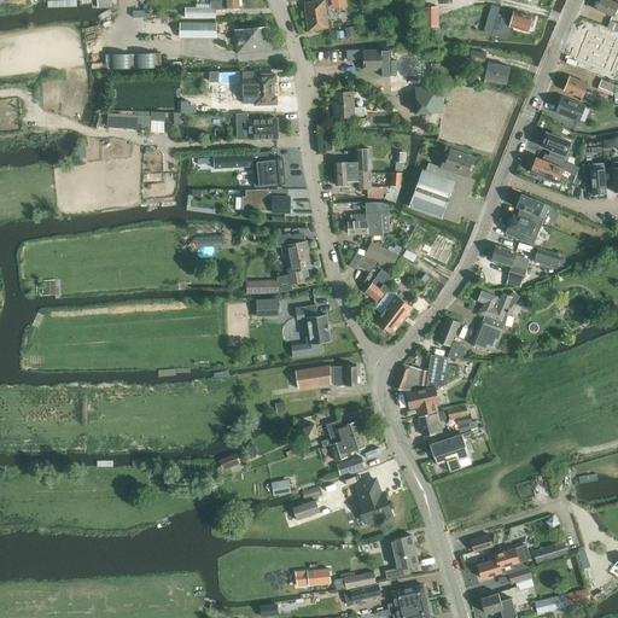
[(186,9),(185,17),(216,17),(216,10),(239,9),(239,0),(210,0),(211,9),(186,9)]
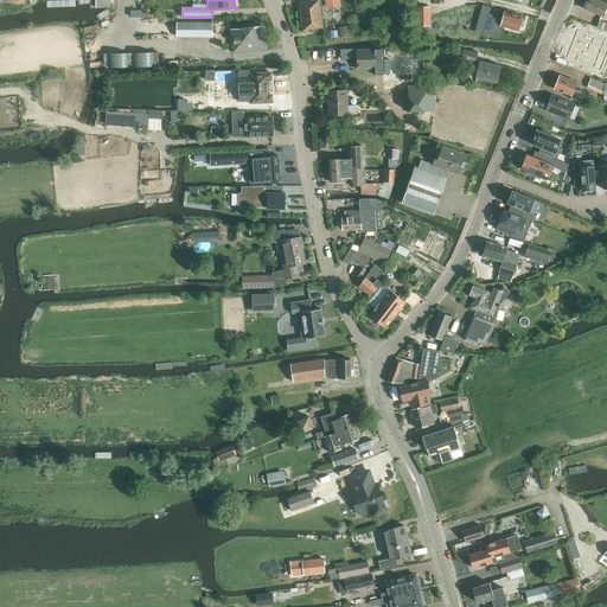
[(314,0),(299,4),(302,31),(324,27),(319,0),(314,0)]
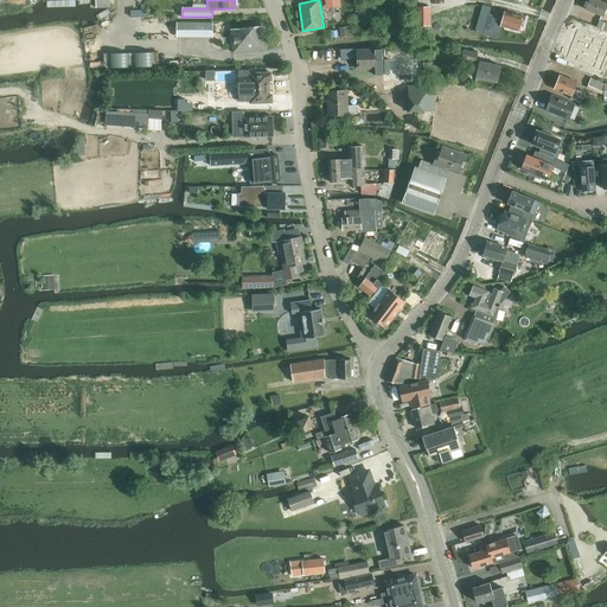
[(606,4),(598,0),(589,0),(586,10),(604,17),(606,7),(606,4)]
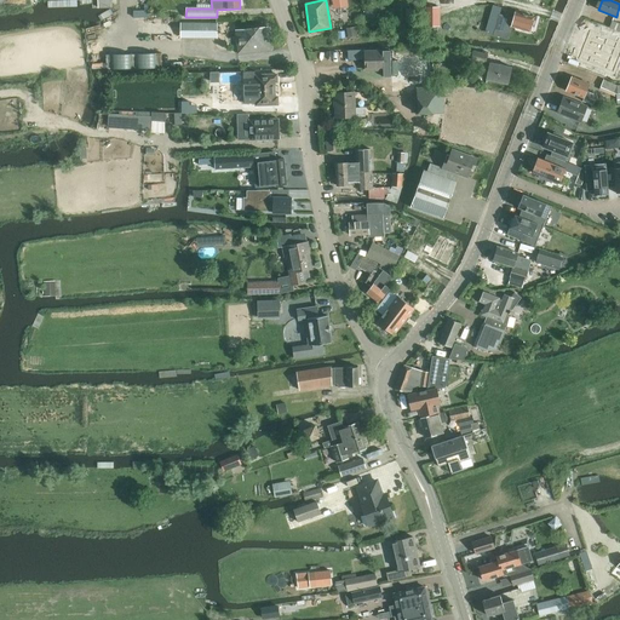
[(441,7),(428,7),(428,27),(441,27),(441,7)]
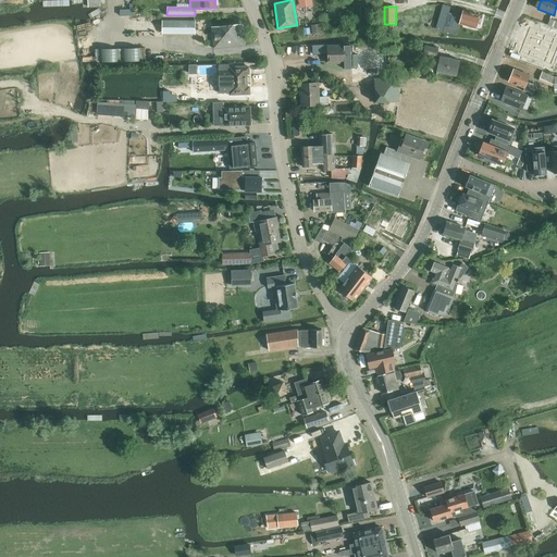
[(448,12),(443,32),(456,35),(459,24),(477,28),(478,24),(479,25),(481,16),(480,16),(480,15),(462,11),(461,15),(448,12)]
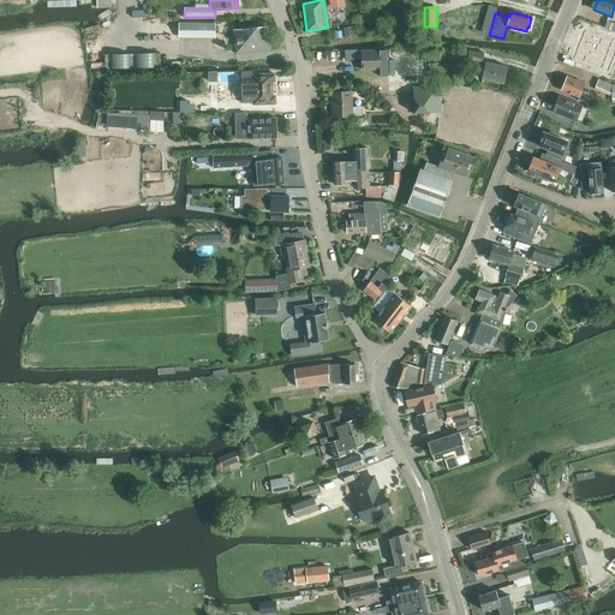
[(180,35),(214,35),(215,24),(180,24),(180,35)]
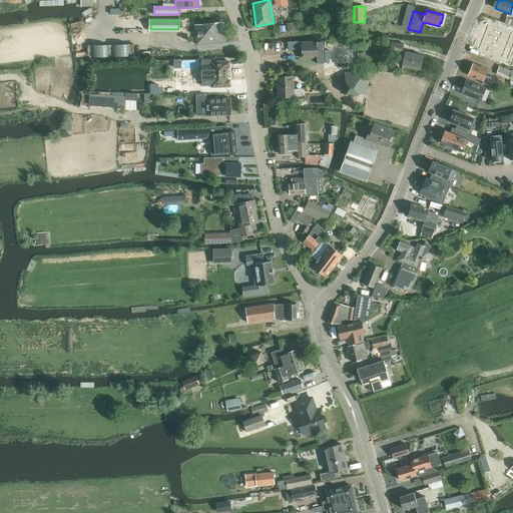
[(197,44),(224,41),(222,22),(194,25),(197,44)]
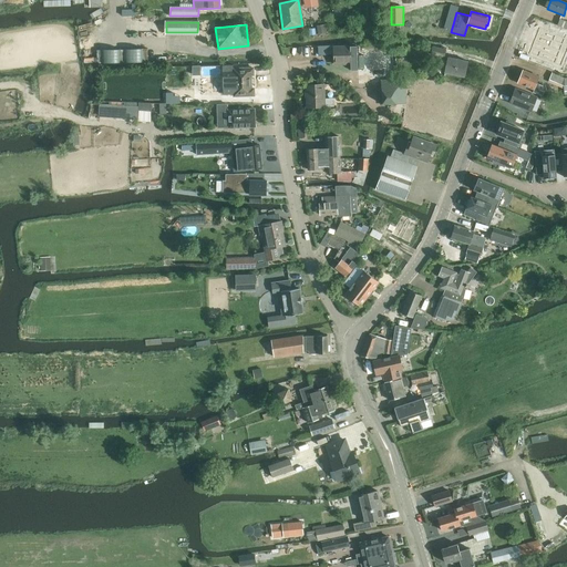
[(317,26),(318,34),(327,33),(326,24),(317,26)]
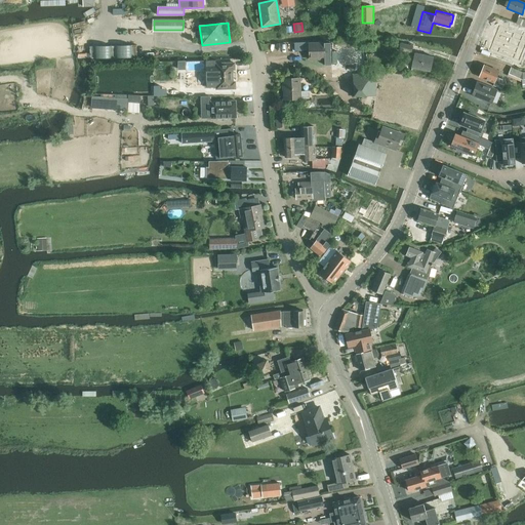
[(515,25),(513,31),(522,34),(524,28),(515,25)]
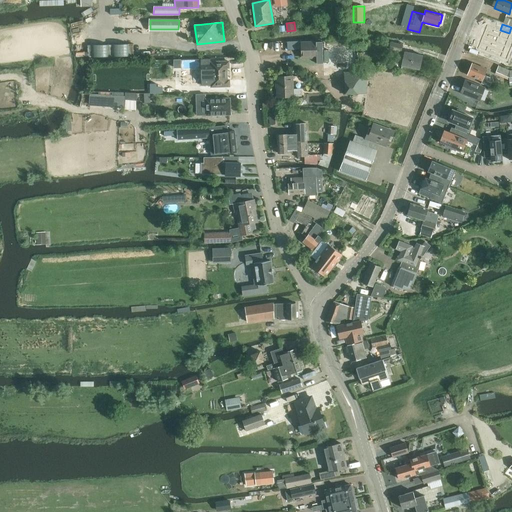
[(483,37),(497,43),(498,39),(505,42),(507,37),(500,34),(501,32),(487,27),(483,37)]
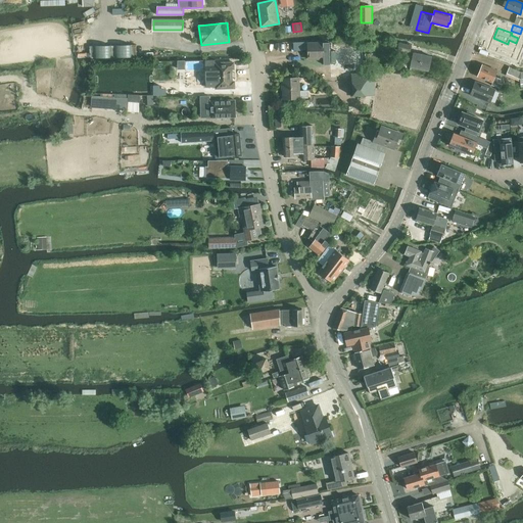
[(508,44),(493,38),(489,49),(497,52),(496,55),(510,61),(514,50),(507,47),(508,44)]
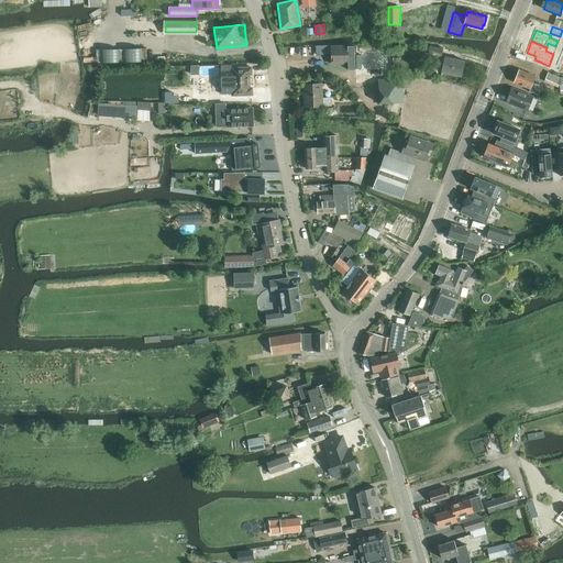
[(355,53),(354,46),(348,46),(331,47),(332,65),(348,64),(349,70),(355,69),(356,79),(394,78),(393,51),(355,53)]
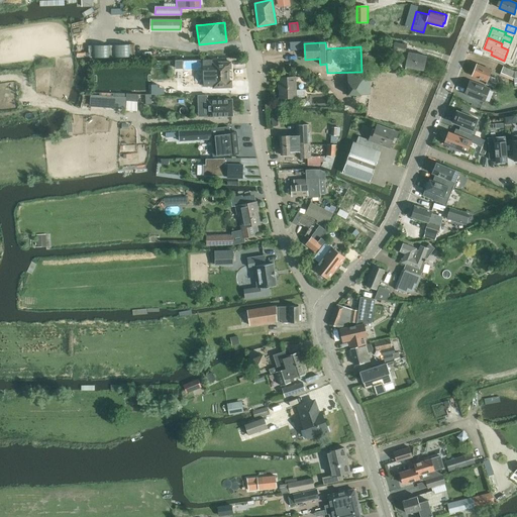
[(393,49),(402,52),(400,58),(407,59),(406,67),(423,70),(427,57),(405,52),(406,45),(395,42),(393,49)]
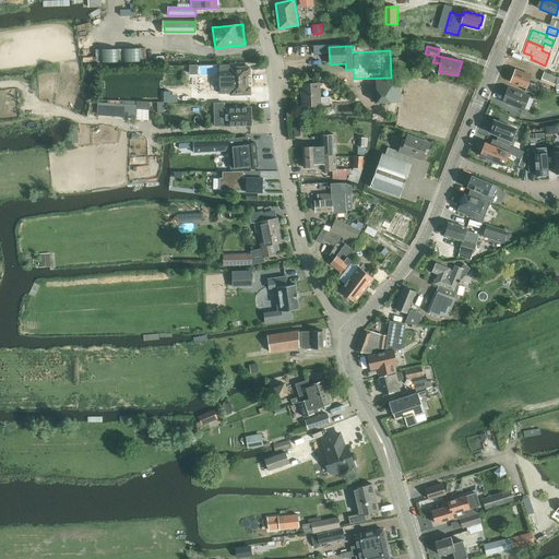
[(141,59),(141,50),(121,51),(121,59),(141,59)]
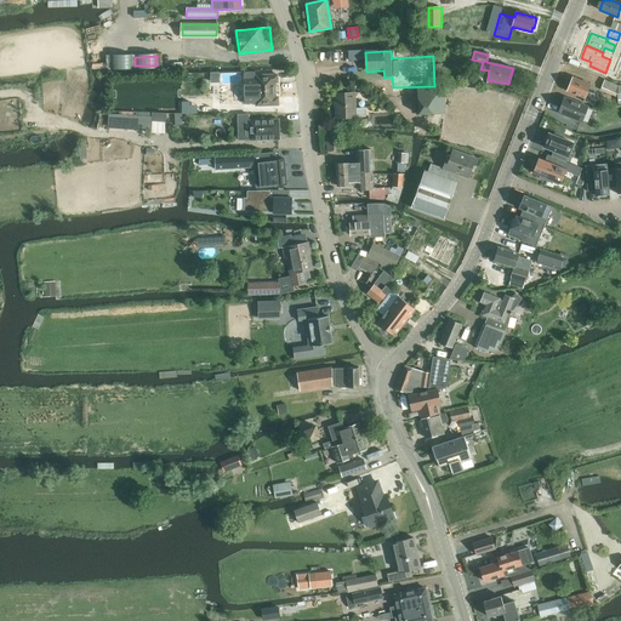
[(607,73),(619,78),(620,72),(609,67),(607,73)]
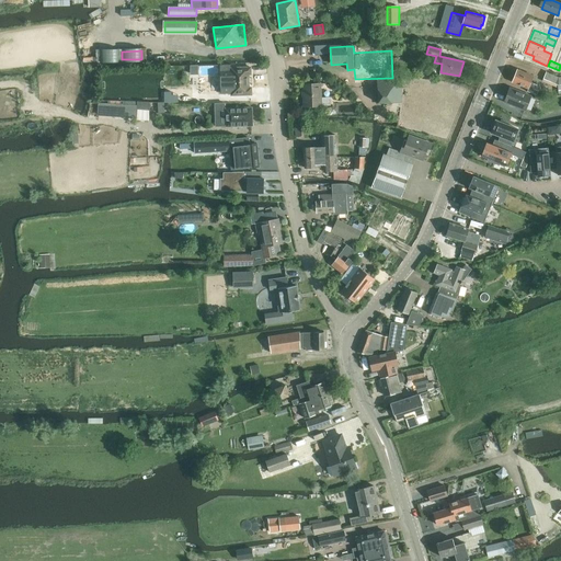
[(422,65),(421,71),(428,73),(431,66),(422,65)]
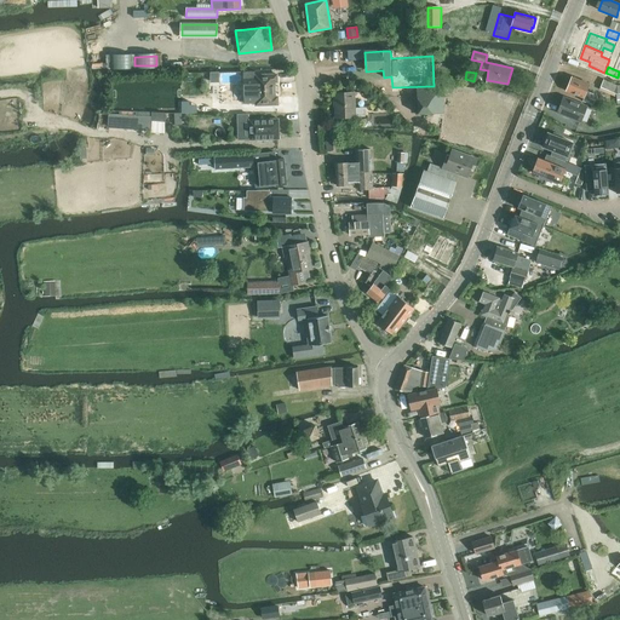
[(254,74),(244,74),(245,103),(256,103),(256,105),(263,105),(264,104),(269,104),(270,105),(279,104),(277,97),(275,97),(275,82),(277,82),(277,75),(254,75),(254,74)]
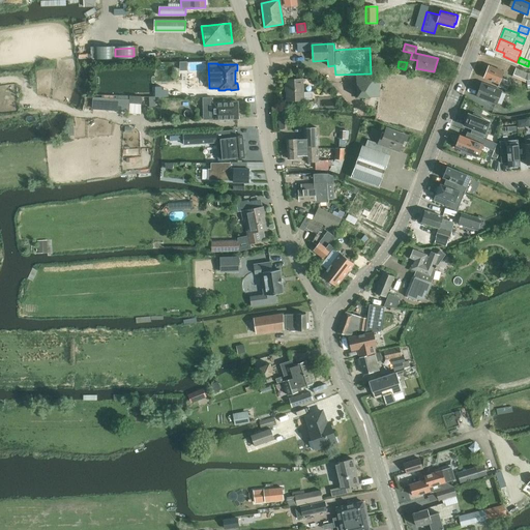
[(499,84),(498,86),(507,90),(510,82),(502,78),(504,72),(489,66),(484,78),(499,84)]
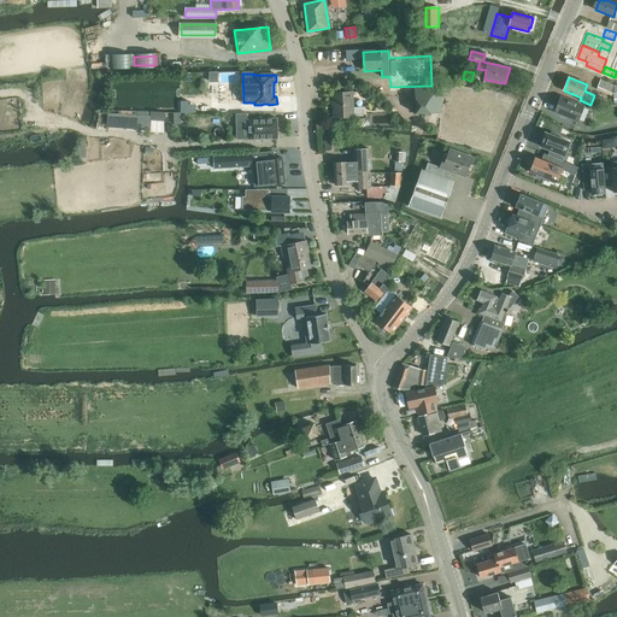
[(616,84),(615,84),(600,80),(598,87),(613,94),(613,104),(616,103),(616,84)]
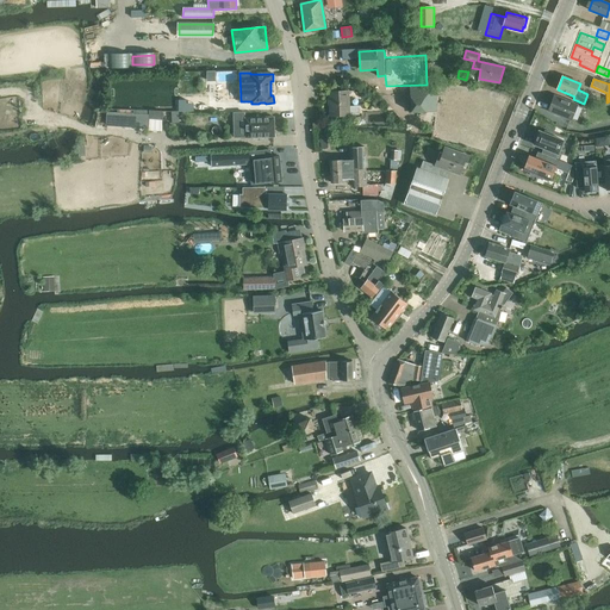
[(410,86),(411,112),(437,111),(436,85),(410,86)]
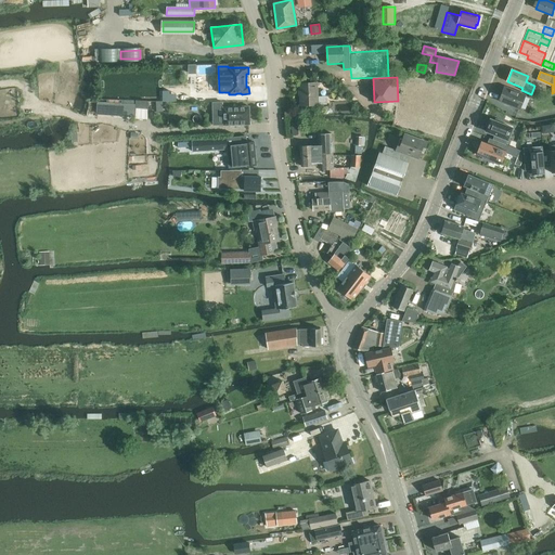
[(317,95),(317,82),(299,84),(300,104),(325,103),(325,95),(317,95)]
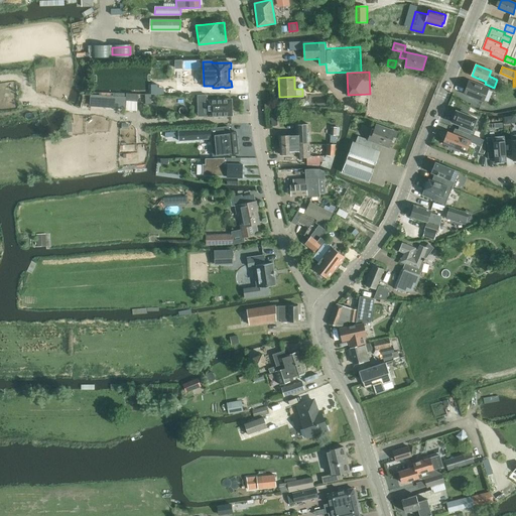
[(483,103),(488,89),(469,81),(464,96),(483,103)]
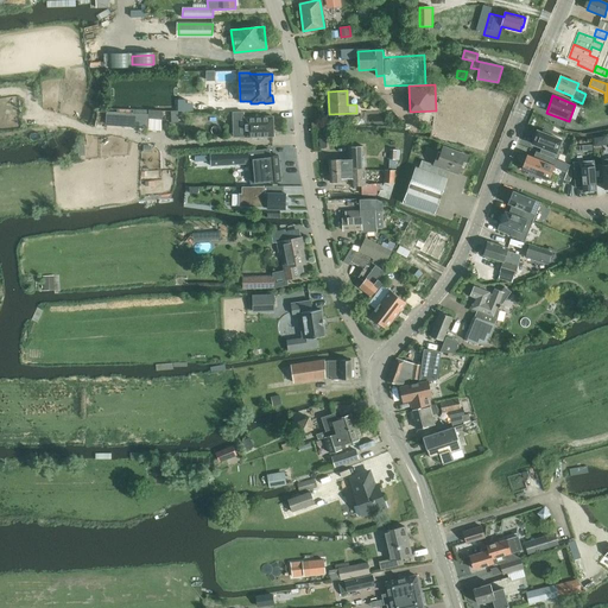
[(203,100),(178,100),(178,111),(203,111),(203,100)]
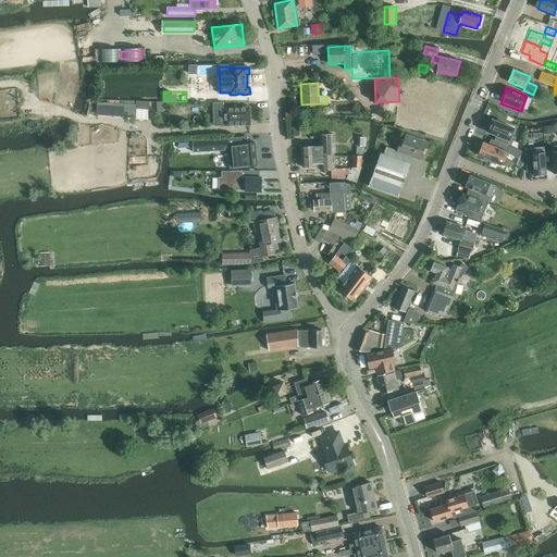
[(97,111),(97,114),(135,116),(135,113),(136,113),(136,109),(137,103),(97,101),(97,111)]
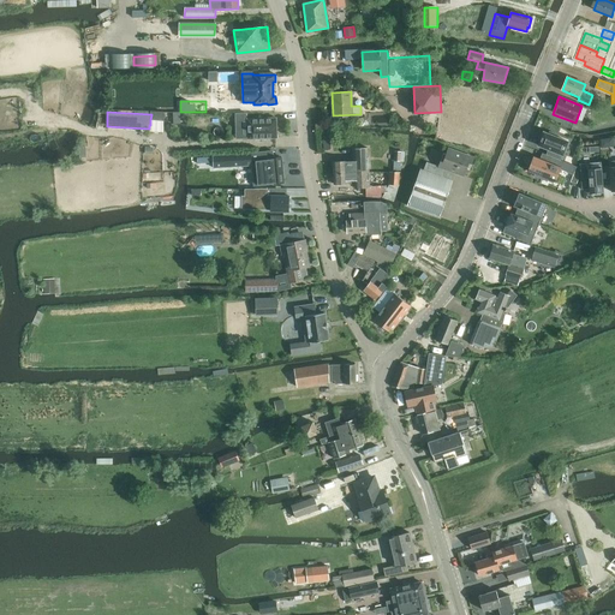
[(249,119),(248,119),(248,138),(278,137),(276,118),(255,119),(255,113),(249,113),(249,119)]
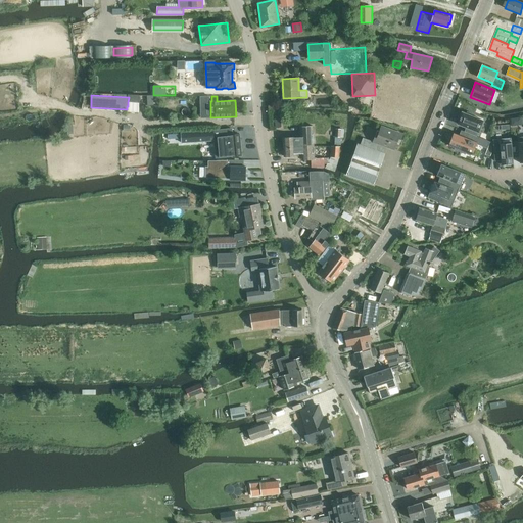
[(460,120),(458,124),(467,127),(474,130),(478,132),(480,128),(483,121),(473,116),(474,114),(467,111),(466,113),(462,112),(462,113),(460,113),(458,119),(460,120)]
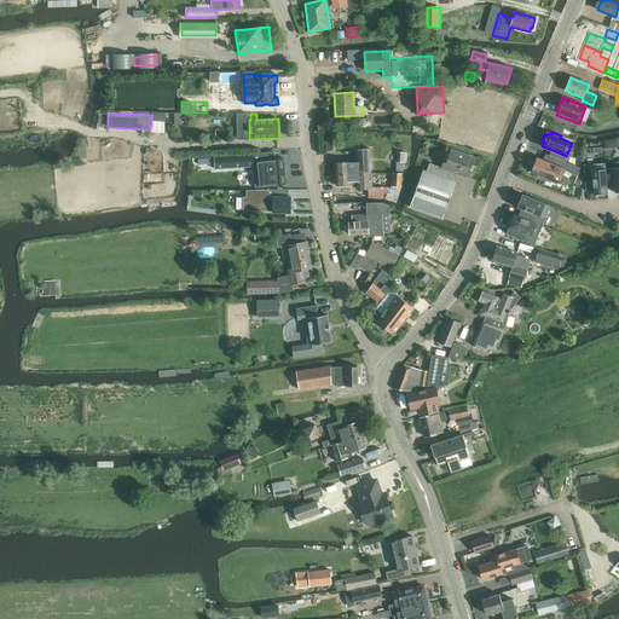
[(335,163),(336,174),(360,174),(371,173),(370,149),(356,150),(357,162),(335,163)]
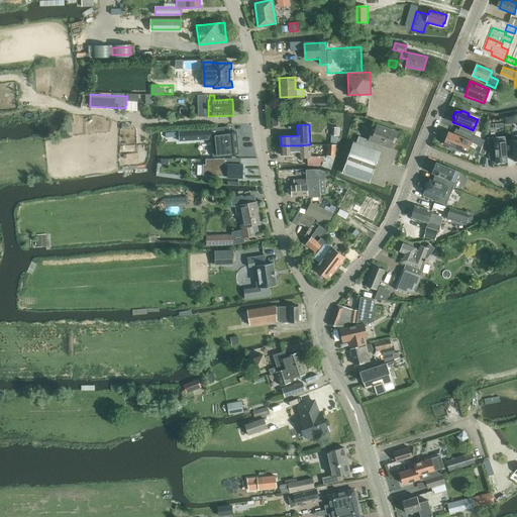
[(379,144),(390,148),(393,141),(395,142),(398,132),(377,125),(376,129),(373,128),(369,140),(379,144)]
